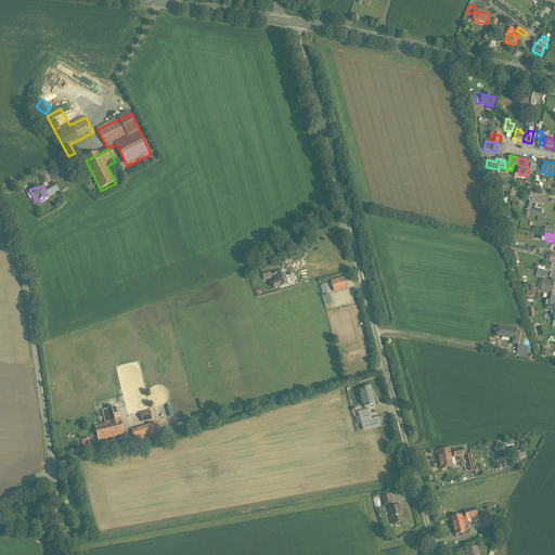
[(268,266),(260,268),(265,281),(271,279),(268,266)]
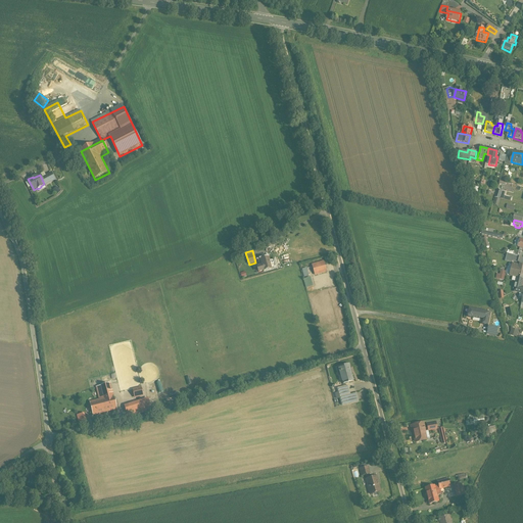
[(521,257),(522,253),(515,251),(513,255),(512,255),(510,264),(519,266),(520,264),(521,257)]
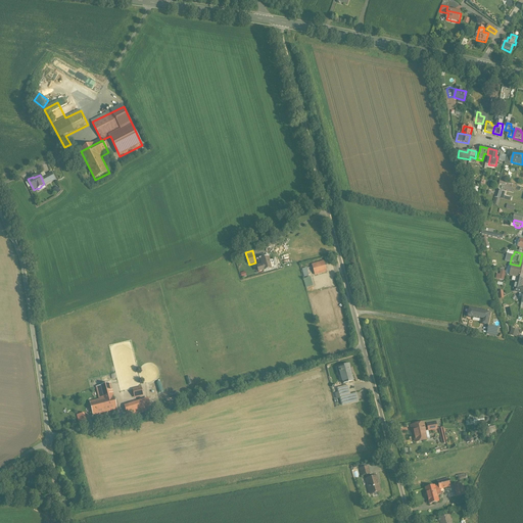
[(269,258),(260,260),(262,266),(257,267),(258,273),(272,269),(269,258)]
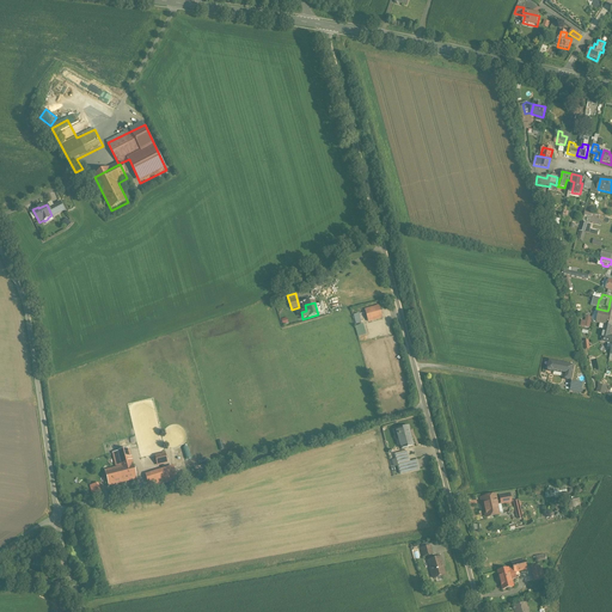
[(379,307),(365,311),(368,322),(381,318),(379,307)]
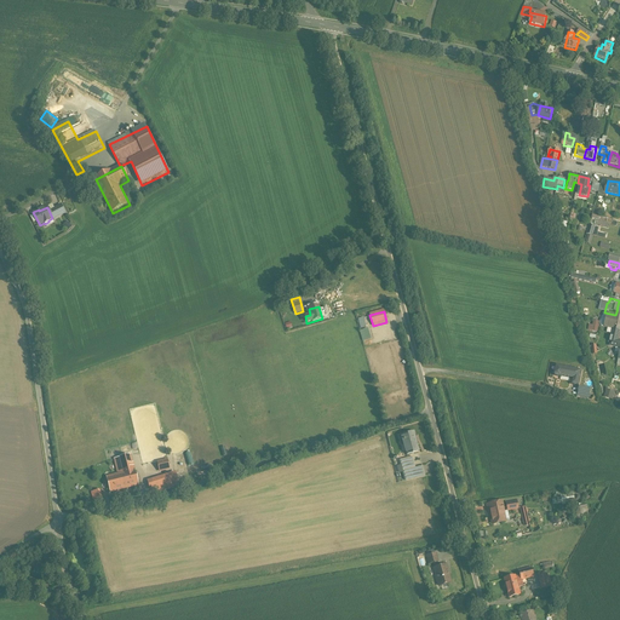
[(616,315),(608,314),(606,327),(613,329),(619,331),(619,315),(616,315)]
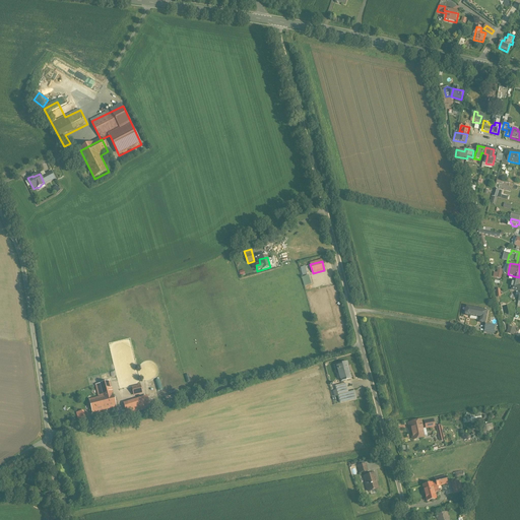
[(494,277),(501,278),(502,270),(498,269),(498,273),(495,273),(494,277)]
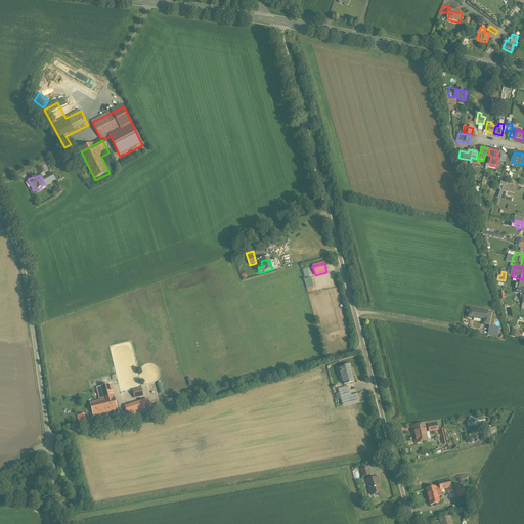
[(523,288),(522,288),(523,279),(518,278),(515,293),(523,294),(523,288)]
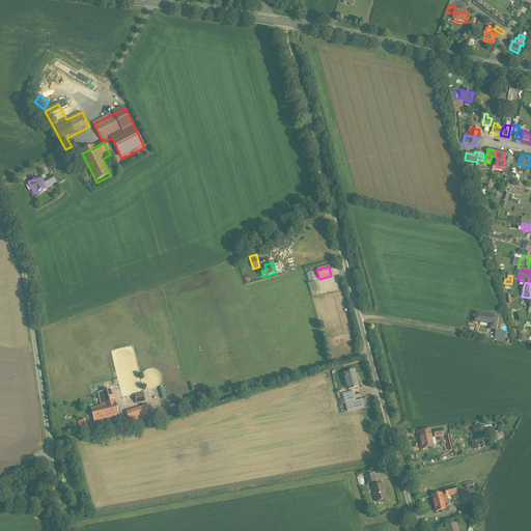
[(498,318),(477,313),(476,322),(477,322),(477,324),(481,324),(481,323),(492,325),(491,330),(496,331),(498,318)]
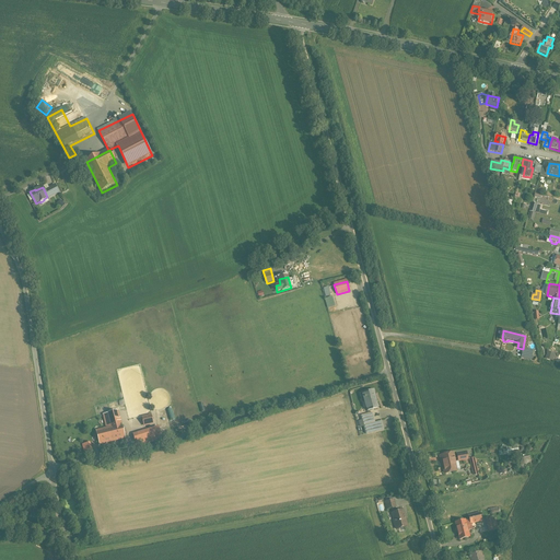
[(557,354),(549,352),(547,361),(555,362),(557,354)]
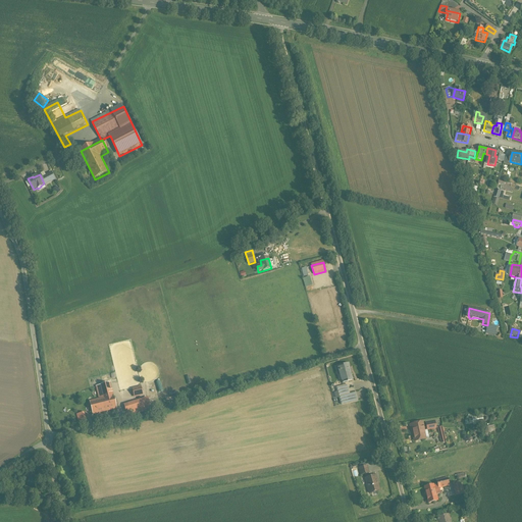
[(351,364),(335,368),(338,376),(342,375),(344,383),(354,380),(351,364)]
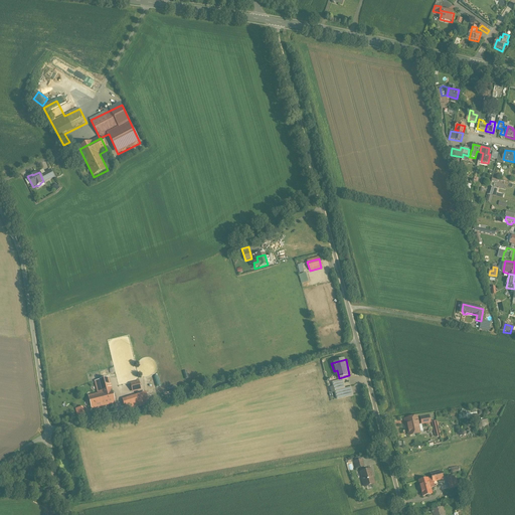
[(109,378),(96,382),(99,394),(101,406),(115,402),(109,378)]
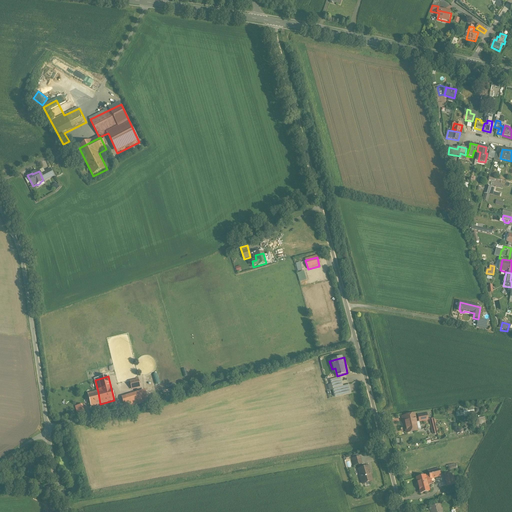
[(341,378),(330,380),(335,398),(351,393),(349,385),(343,387),(341,378)]
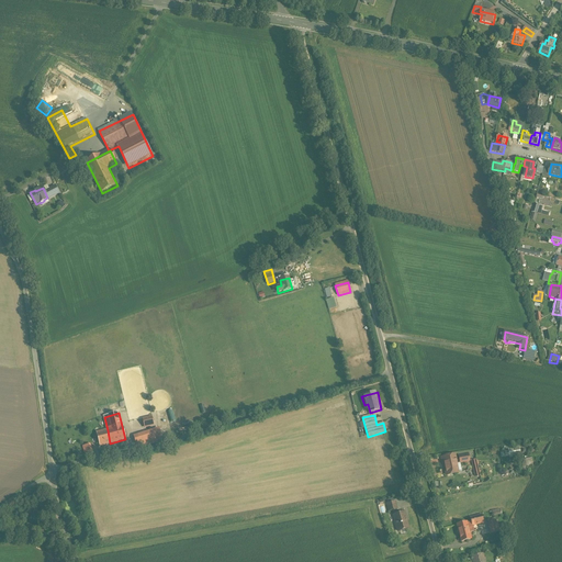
[(152,417),(143,419),(145,427),(154,426),(152,417)]
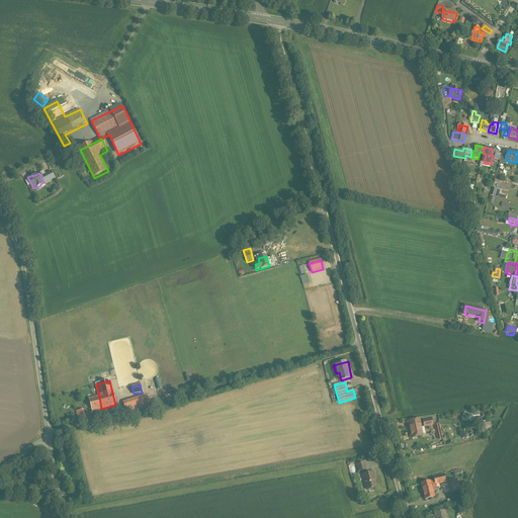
[(147,395),(123,402),(126,413),(150,406),(147,395)]
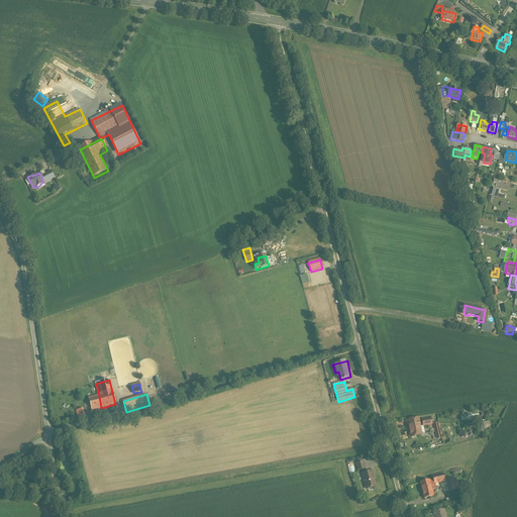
[(99,396),(89,399),(92,410),(101,408),(99,396)]
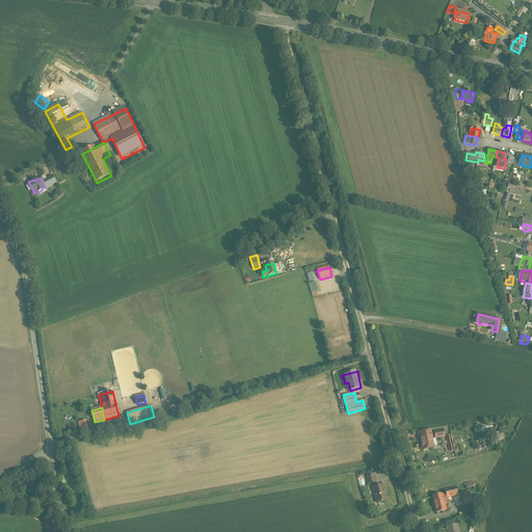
[(491,425),(480,427),(482,434),(494,432),(491,425)]
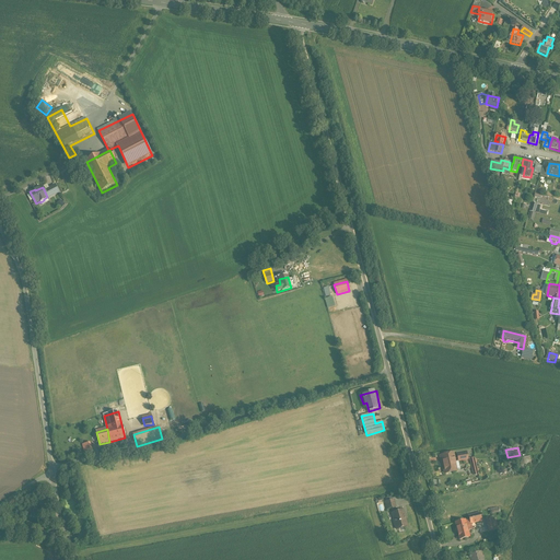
[(456,453),(441,456),(444,476),(461,473),(456,453)]
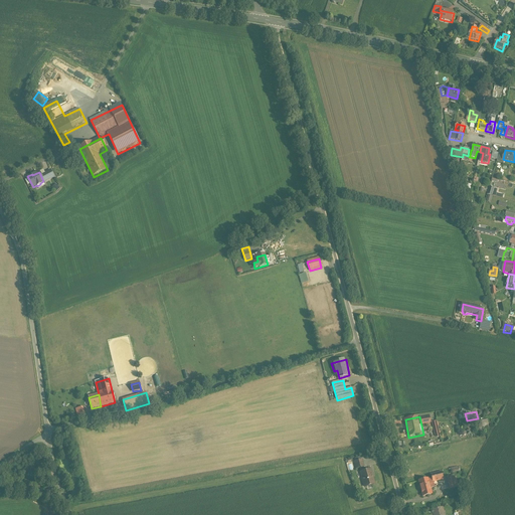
[(438,422),(433,423),(436,438),(441,437),(438,422)]
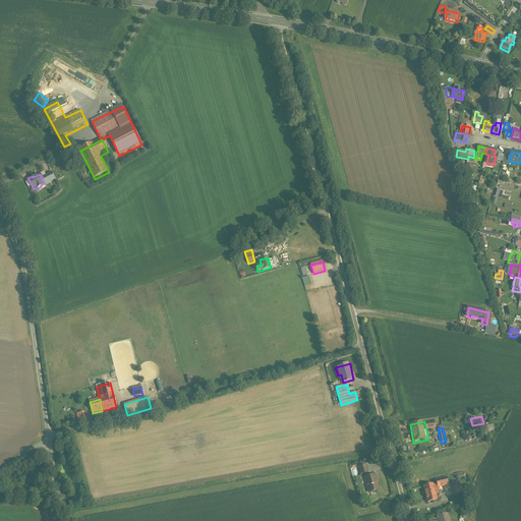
[(370,477),(367,465),(357,468),(359,476),(364,474),(365,478),(370,477)]
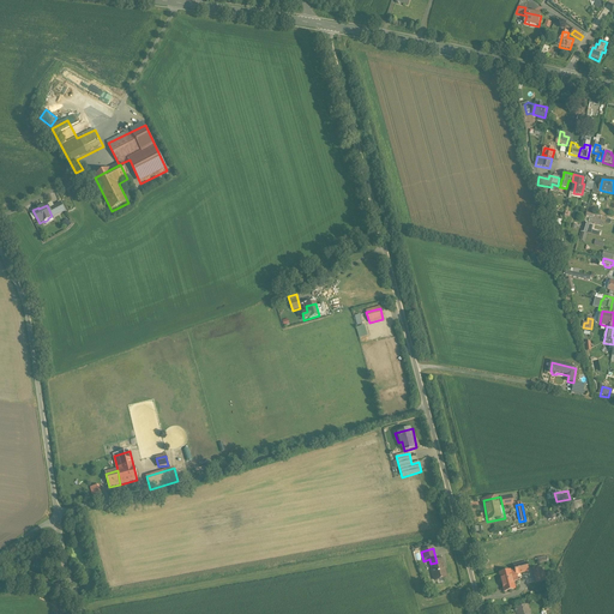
[(449,579),(444,560),(437,563),(431,564),(435,582),(449,579)]
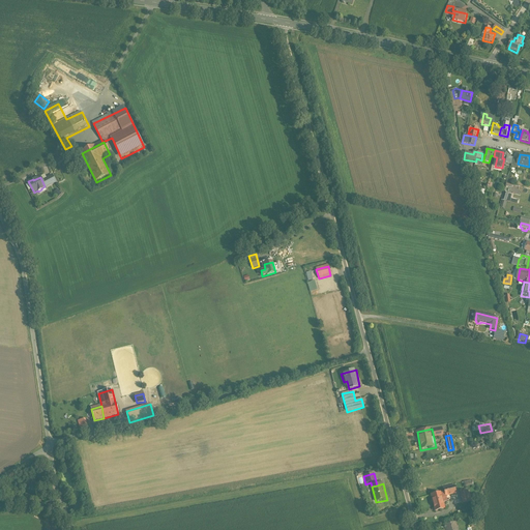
[(444,493),(445,496),(457,494),(454,486),(443,489),(444,493)]
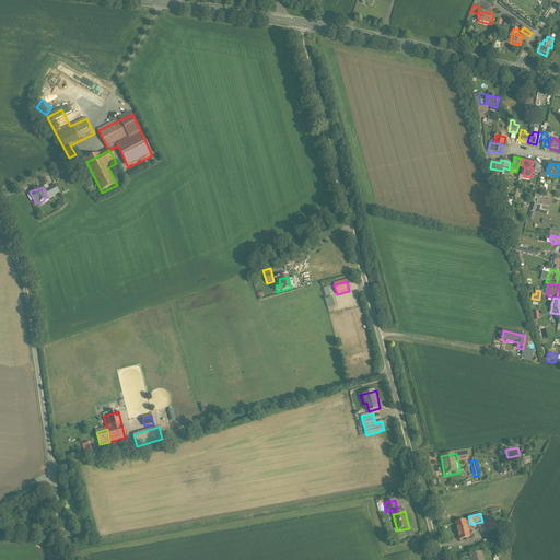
[(465,521),(455,524),(459,540),(469,537),(467,532),(473,529),(470,524),(469,521),(465,522),(465,521)]
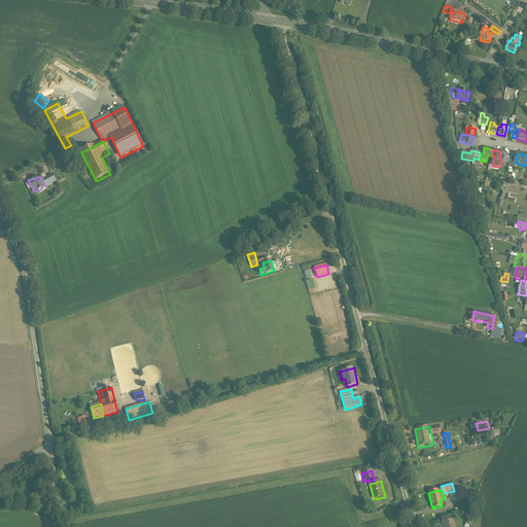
[(458,492),(460,500),(467,498),(465,490),(458,492)]
